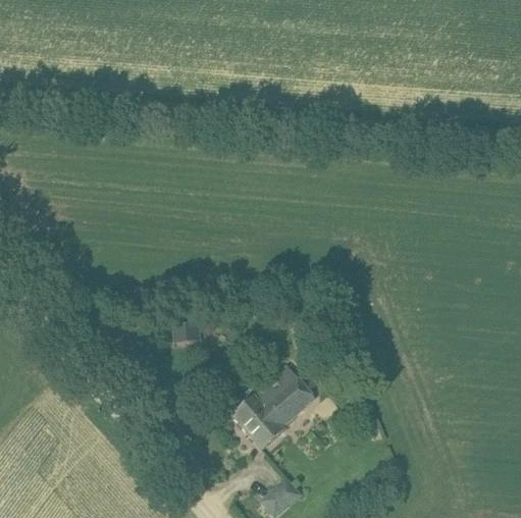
[(262,296),(249,296),(249,310),(263,309),(262,296)]
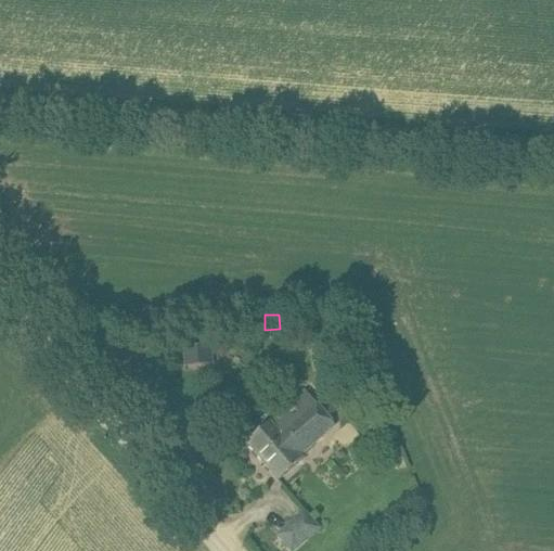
[(210,341),(181,343),(182,363),(213,360),(210,341)]
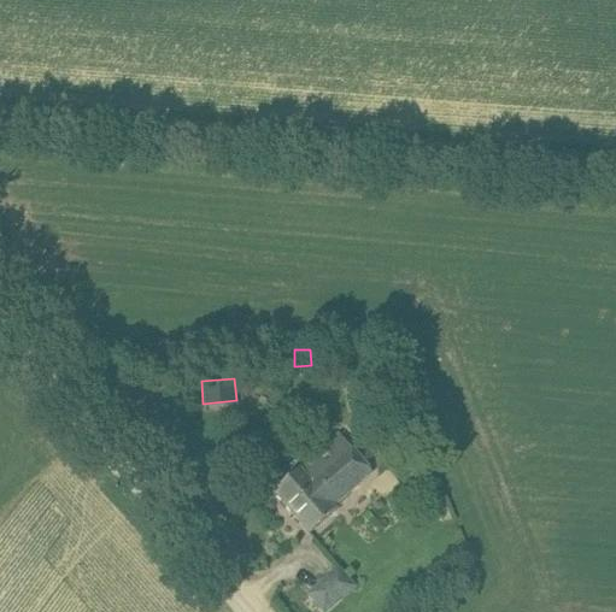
[(273,488),(309,529),(335,506),(333,504),(371,470),(342,435),(312,460),(309,457),(273,488)]
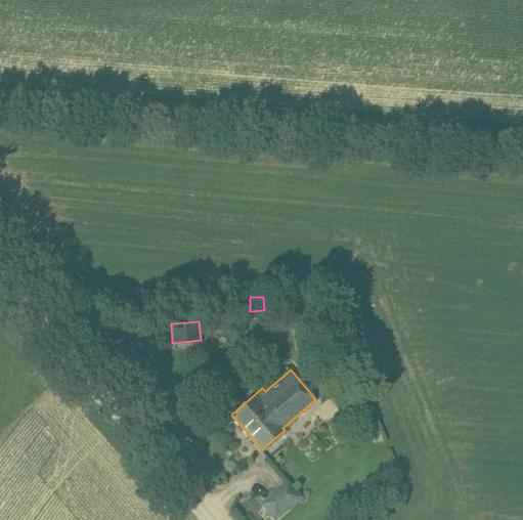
[(359,390),(351,394),(355,401),(362,397),(359,390)]
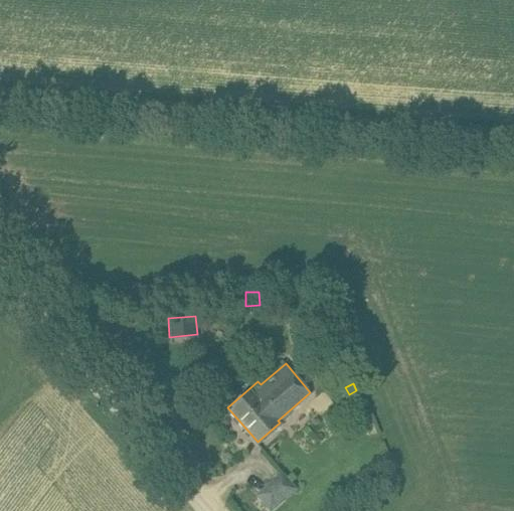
[(283,470),(257,493),(271,509),(297,487),(283,470)]
